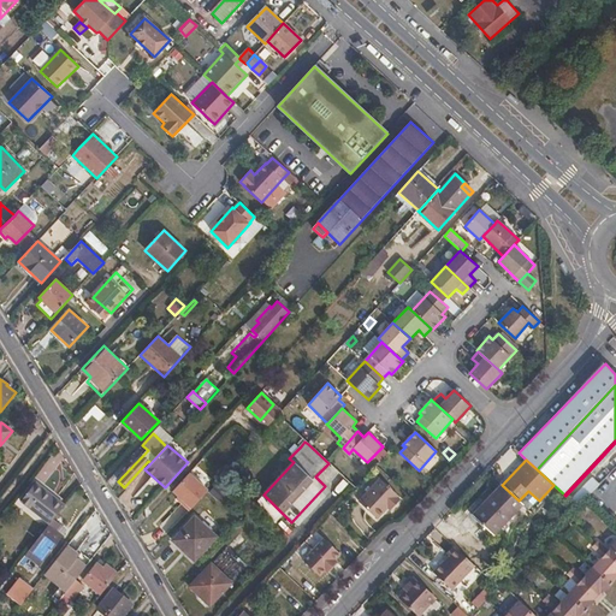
[(191,509),(208,490),(190,473),(172,492),(191,509)]
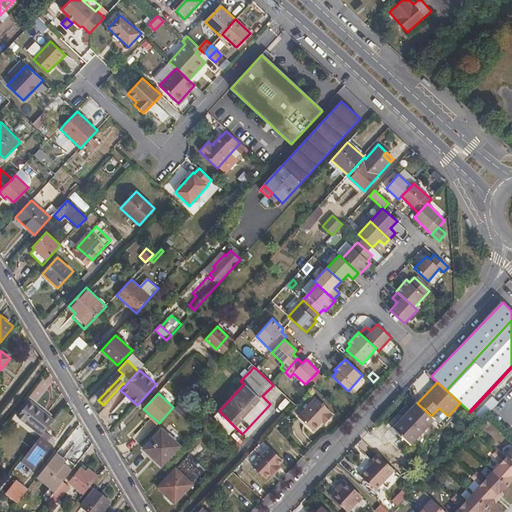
[(492,397),(488,393),(470,412),(474,416),(492,397)]
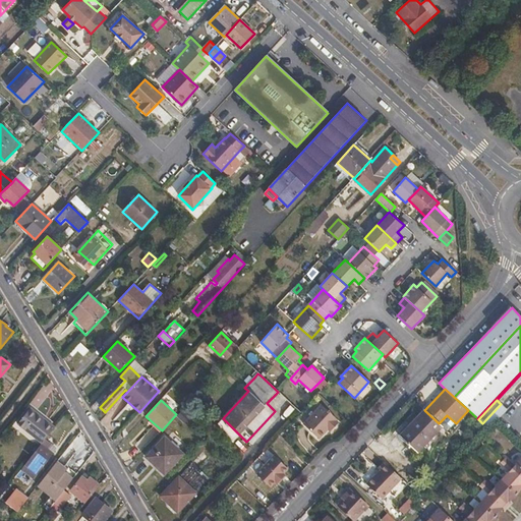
[(319,439),(328,429),(331,426),(335,429),(341,422),(337,419),(338,418),(323,404),(303,424),(319,439)]
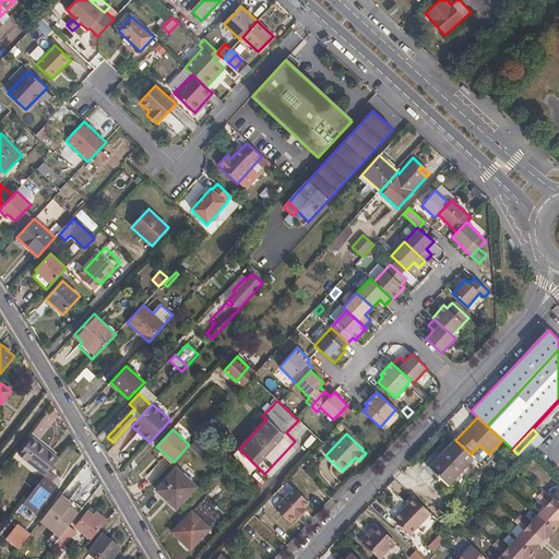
[(518,454),(524,461),(544,440),(537,433),(518,454)]
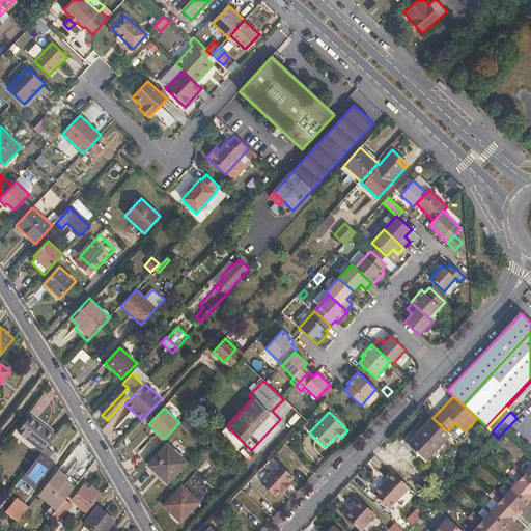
[(47,447),(56,436),(31,416),(18,432),(43,451),(46,448),(47,447)]
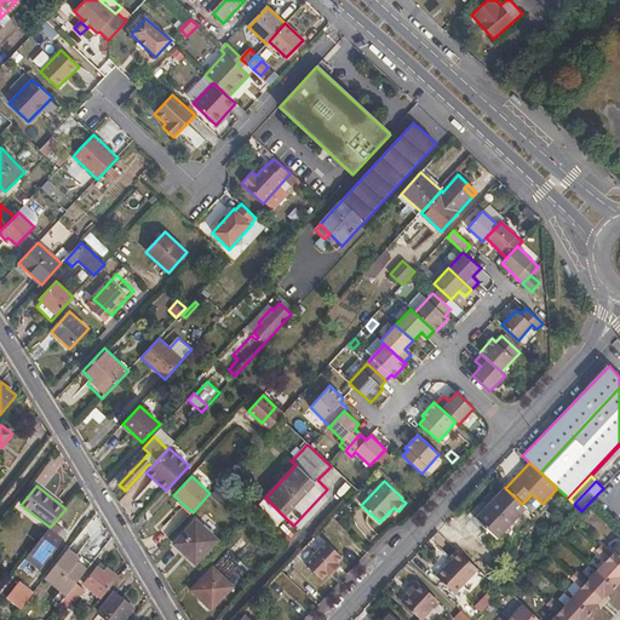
[(505,488),(476,518),(497,538),(526,507),(522,504),(505,488)]
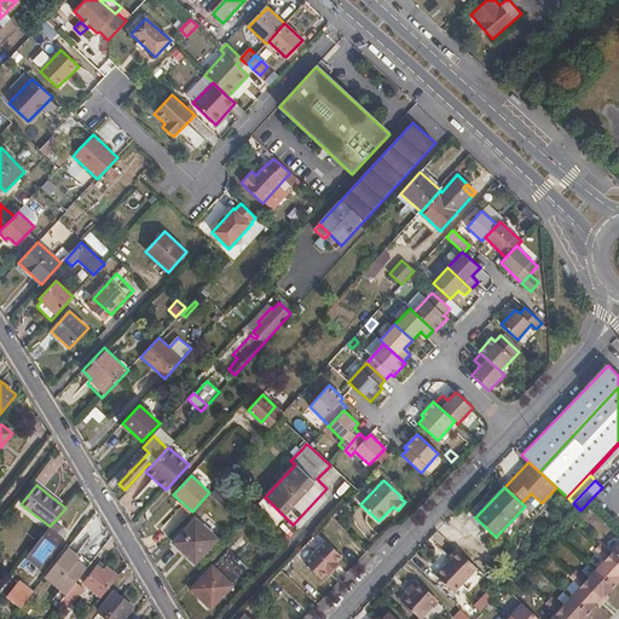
[(173,543),(181,551),(183,551),(196,563),(218,539),(196,520),(173,543)]
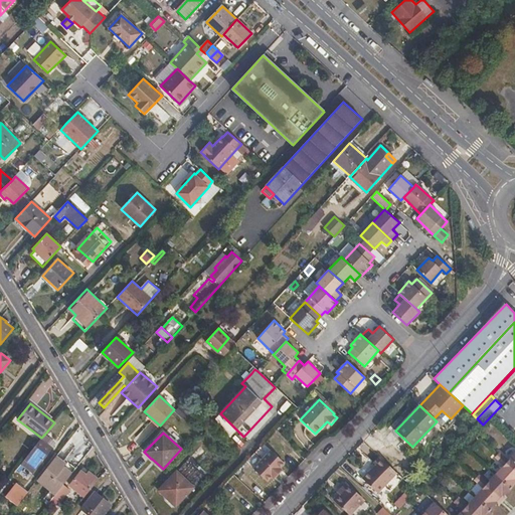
[(41,438),(24,461),(36,470),(37,470),(57,444),(44,435),(41,438)]
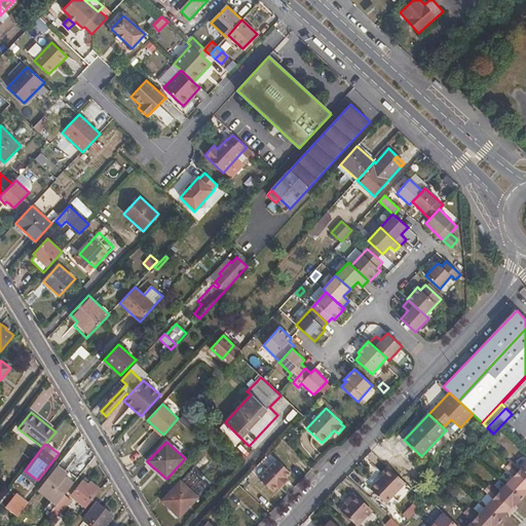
[(220,446),(216,450),(225,459),(229,455),(220,446)]
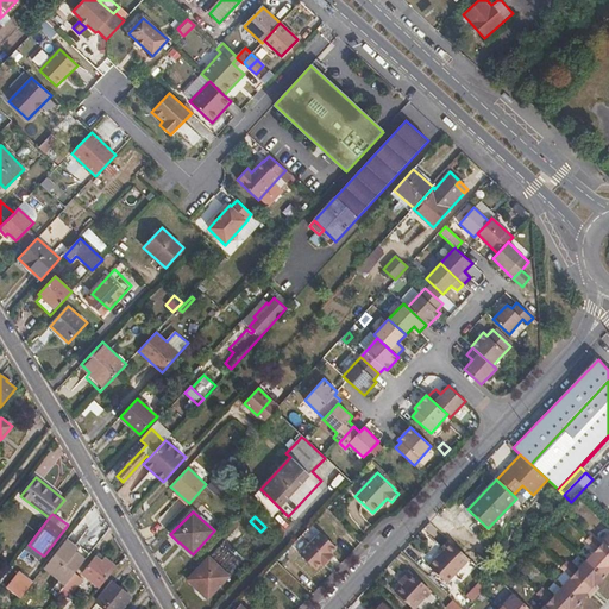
[(331,553),(336,547),(320,533),(300,554),(315,570),(321,564),(322,565),(332,556),(331,553)]
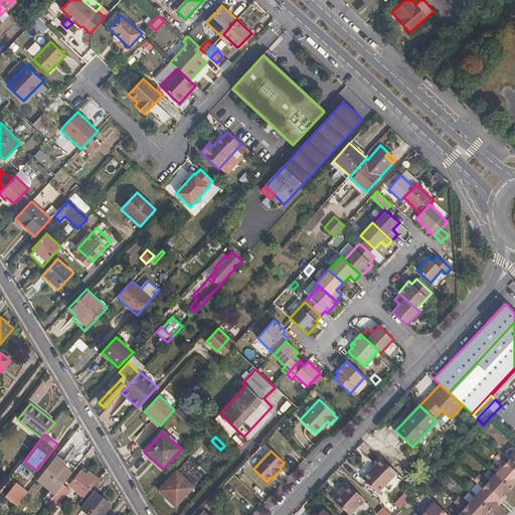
[(504,465),(508,461),(499,452),(495,457),(504,465)]
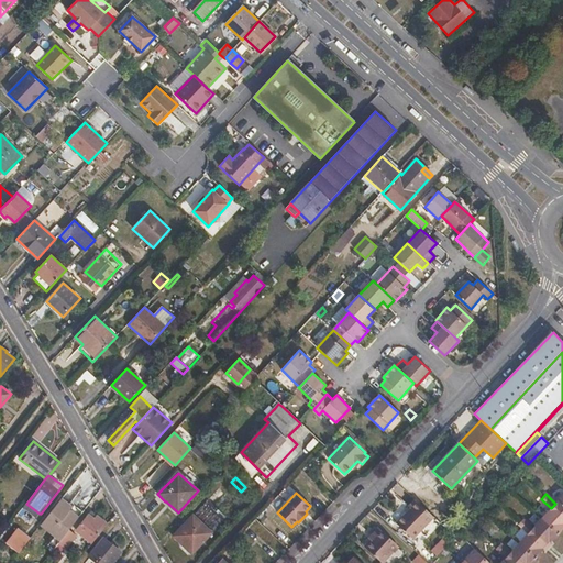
[(562,562),(562,495),(555,504),(551,508),(533,528),(528,533),(511,552),(506,558),(500,562),(562,562)]
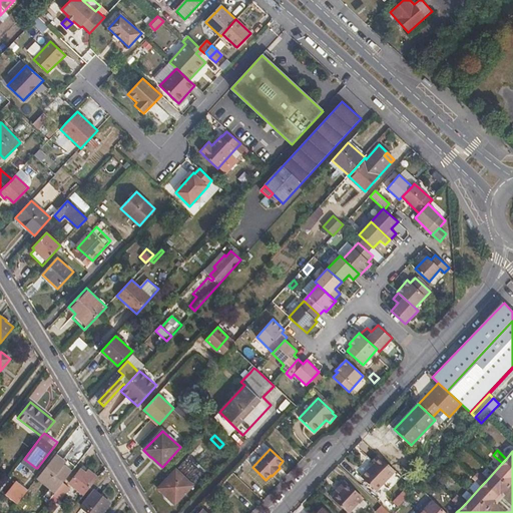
[(37,479),(55,493),(64,481),(72,471),(64,465),(67,462),(57,454),(37,479)]
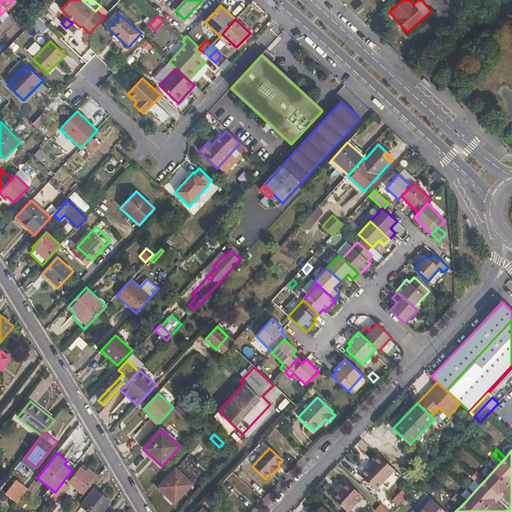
[(395,471),(377,454),(371,461),(373,462),(360,476),(375,490),(395,471)]
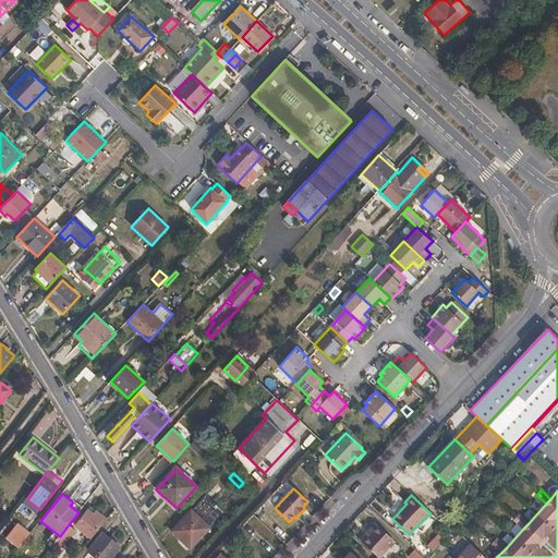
[(206,496),(172,532),(191,549),(225,512),(206,496)]
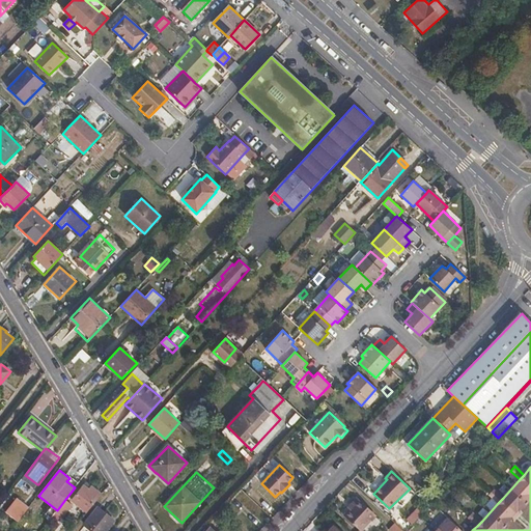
[(37,484),(25,475),(22,479),(34,490),(37,484)]
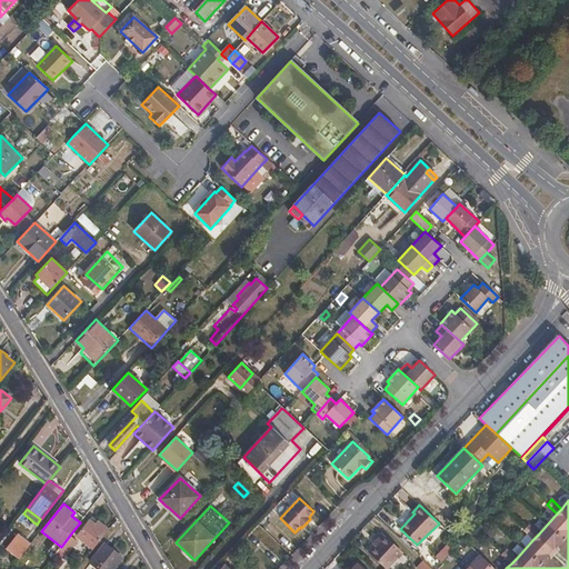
[(77,537),(93,549),(109,529),(98,521),(96,525),(90,520),(77,537)]
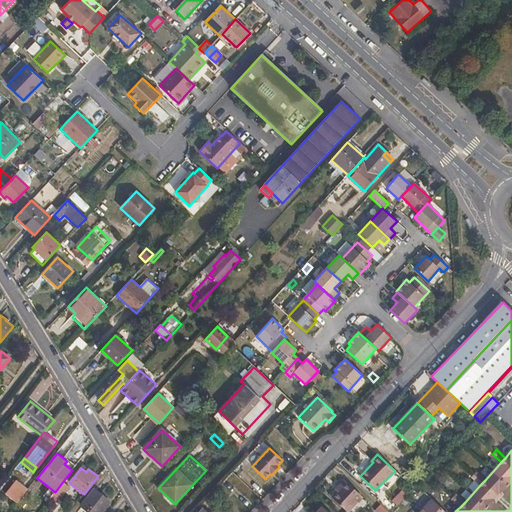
[(480,485),(485,480),(477,472),(472,477),(480,485)]
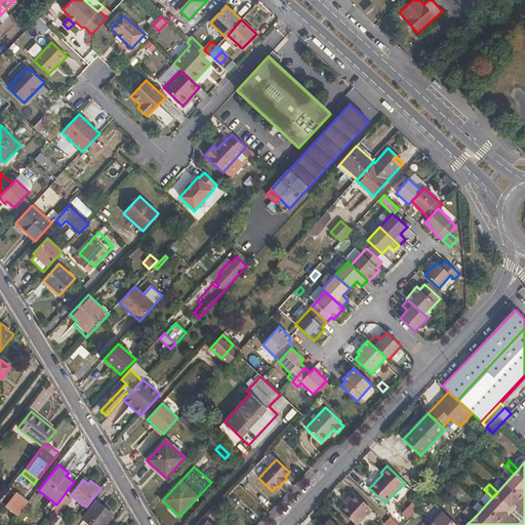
[(349,499),(346,503),(339,510),(356,524),(357,524),(371,510),(353,492),(347,498),(349,499)]
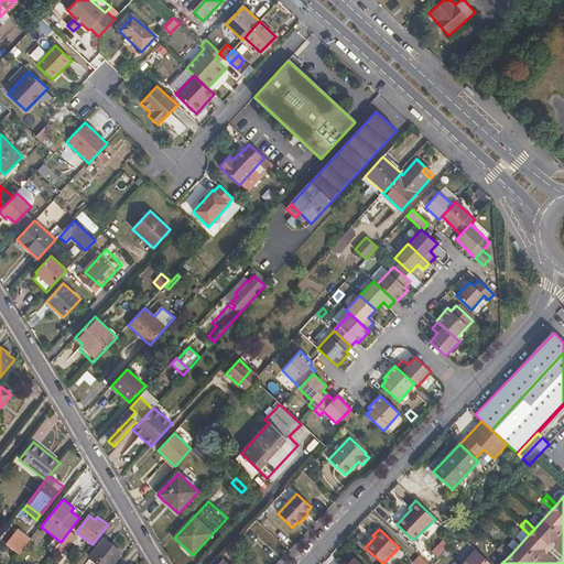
[(17,554),(30,540),(20,530),(7,545),(17,554)]
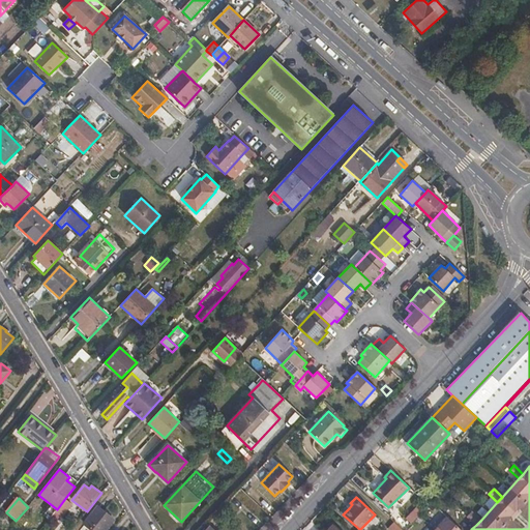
[(65,499),(55,512),(62,518),(72,504),(65,499)]
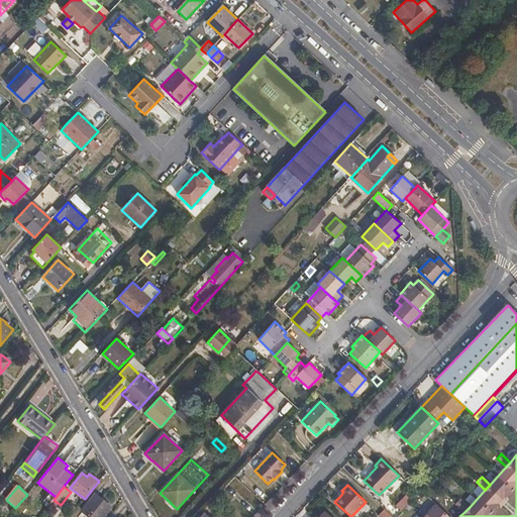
[(97,496),(83,512),(89,516),(101,516),(110,506),(97,496)]
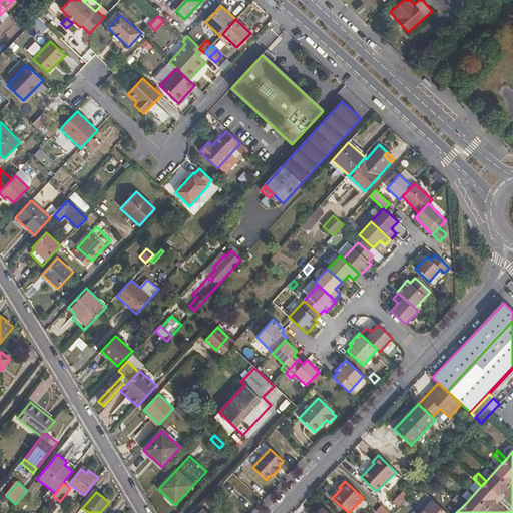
[(401,495),(394,503),(399,506),(405,498),(401,495)]
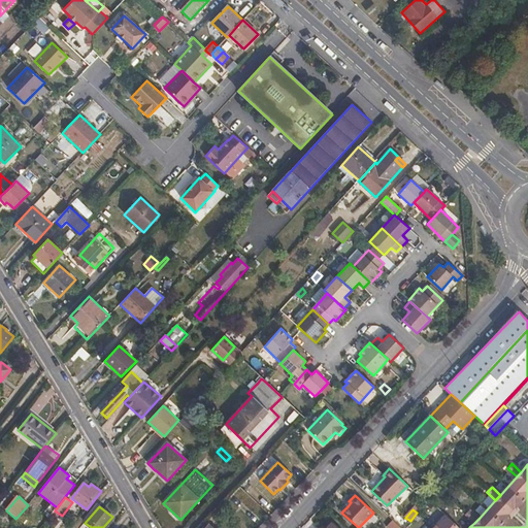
[(474,523),(480,518),(470,510),(466,516),(474,523)]
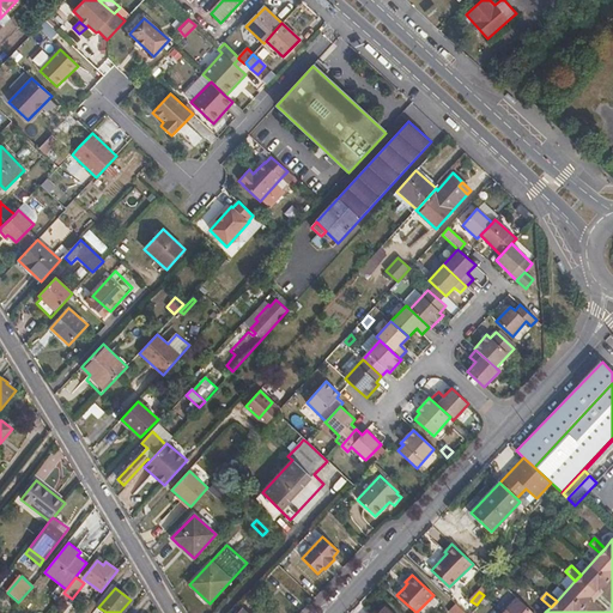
[(434,595),(417,612),(430,612),(442,602),(434,595)]
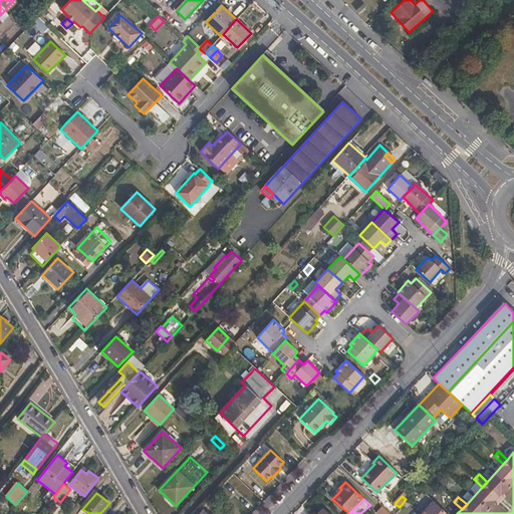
[(447,513),(432,500),(419,513),(447,513)]
